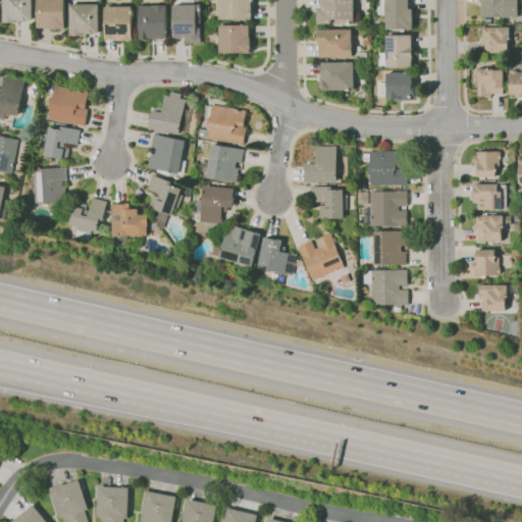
[(13,23),(13,22),(4,22),(3,0),(33,0),(33,20),(30,20),(21,20),(19,20),(19,23),(13,23)]
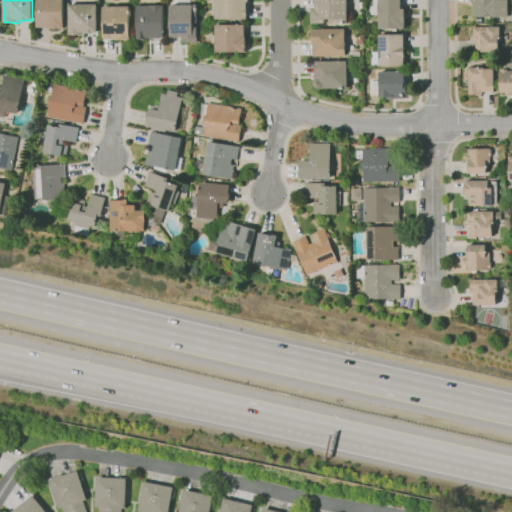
[(60,29),(52,29),(52,28),(48,28),(48,27),(37,28),(37,0),(64,0),(64,1),(67,1),(67,18),(64,18),(64,23),(65,23),(65,28),(60,28),(60,29)]
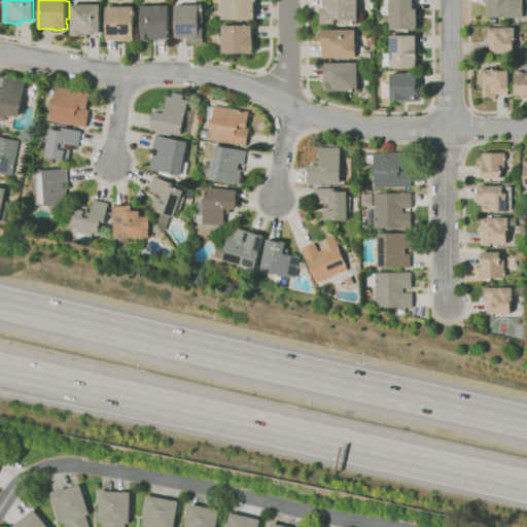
[(204,43),(188,43),(188,38),(176,38),(176,4),(181,4),(181,0),(197,0),(197,4),(203,4),(204,43)]
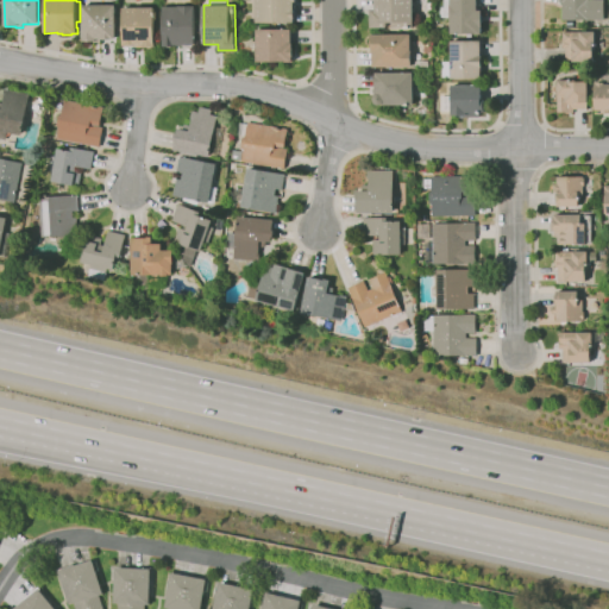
[(294,23),(256,23),(256,0),(296,0),(296,2),(294,2),(294,23)]
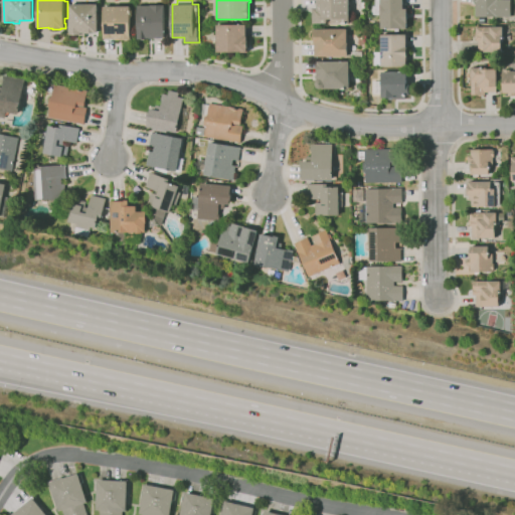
[(327,23),(313,23),(313,7),(318,7),(318,0),(349,0),(350,22),(332,23),(332,19),(327,19),(327,23)]
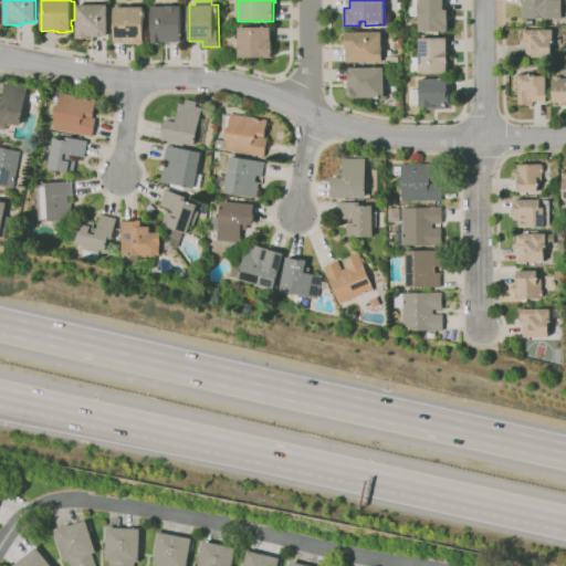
[(448,32),(443,32),(443,31),(419,31),(418,0),(444,0),(444,10),(448,10),(448,32)]
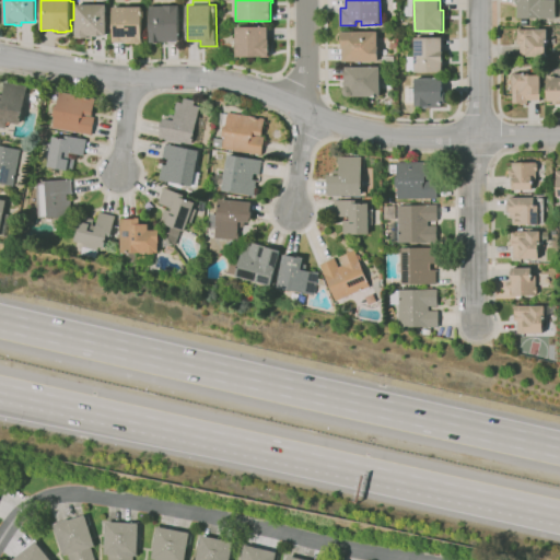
[(556,0),(556,19),(517,19),(517,2),(514,2),(514,0),(556,0)]
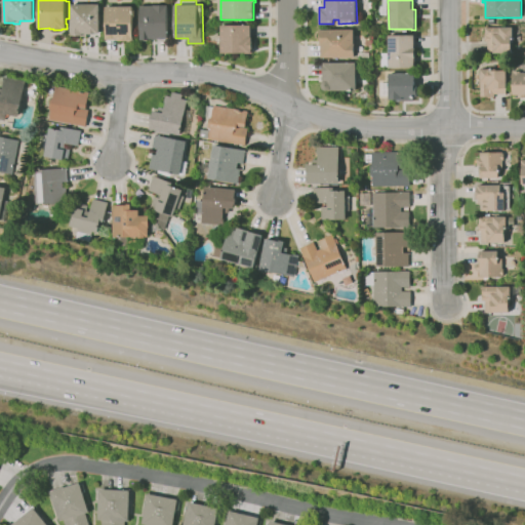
[(81,37),(80,36),(71,36),(71,4),(99,4),(101,33),(95,33),(95,34),(89,34),(89,33),(87,33),(87,37),(81,37)]
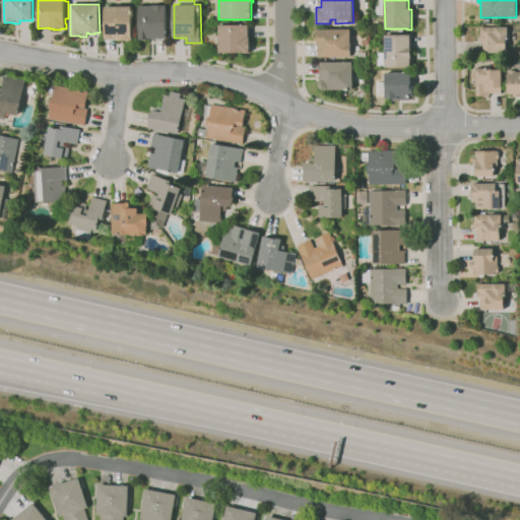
[(148,40),(139,40),(139,37),(140,37),(139,6),(152,5),(167,5),(167,38),(165,38),(165,39),(159,39),(159,38),(155,38),(155,39),(148,39),(148,40)]
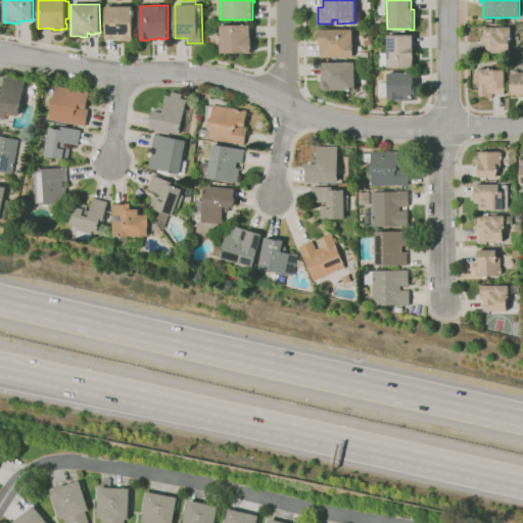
[(133,40),(124,40),(124,39),(109,39),(106,39),(105,6),(133,6),(133,40)]
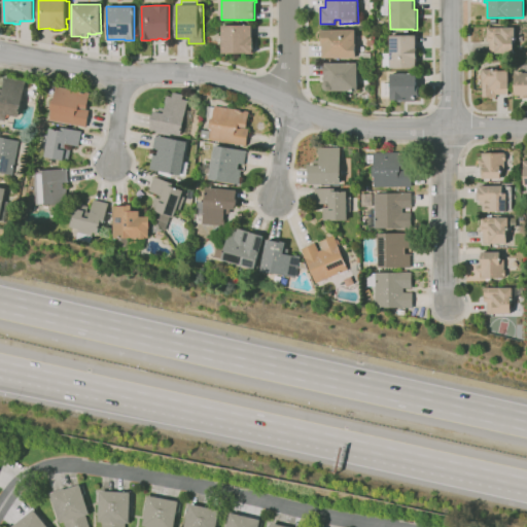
[(209,35),(209,26),(218,25),(219,35),(209,35)]
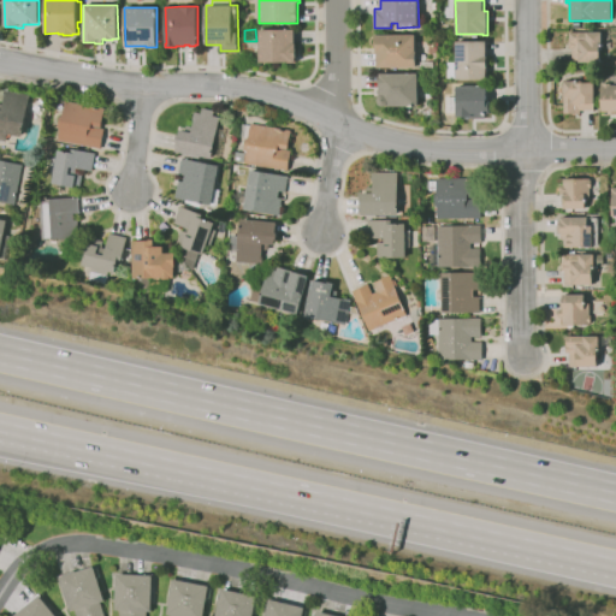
[(296,63),(288,63),(288,61),(260,63),(260,30),(295,29),(295,43),(296,43),(296,63)]
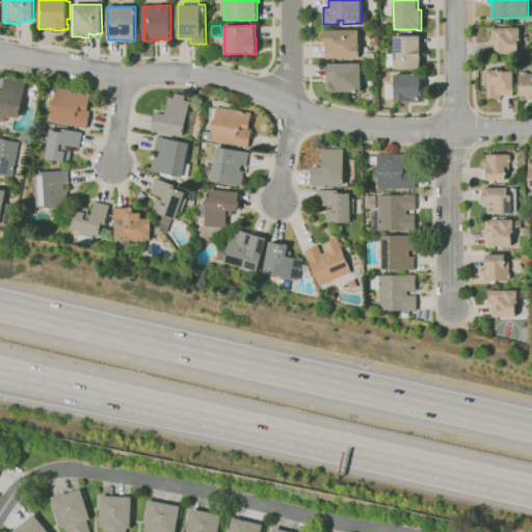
[(501,54),(495,54),(495,42),(490,42),(490,35),(493,35),(493,27),(520,27),(520,37),(521,37),(521,40),(519,40),(519,44),(520,44),(520,47),(519,47),(519,54),(501,54)]
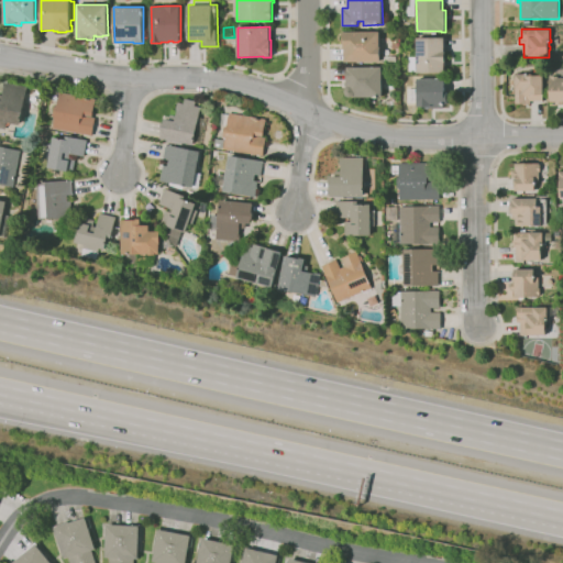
[(381,62),(345,62),(345,50),(344,50),(344,43),(343,43),(343,31),(379,31),(379,46),(381,46),(381,62)]
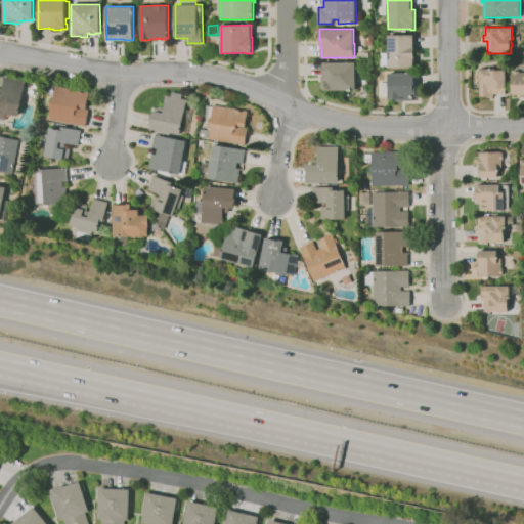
[(415,68),(389,68),(388,66),(381,67),(381,53),(388,53),(388,35),(413,35),(415,68)]
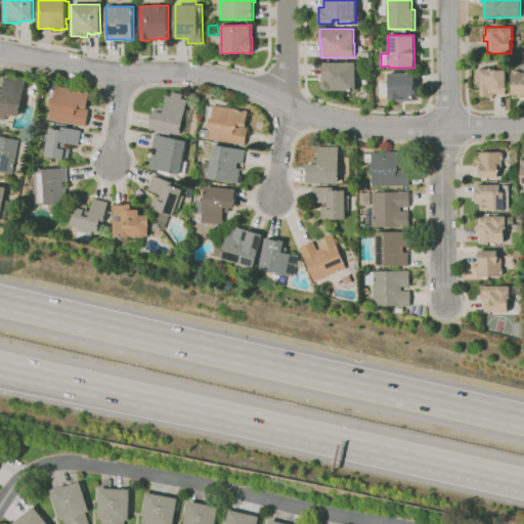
[(356,90),(329,91),(329,89),(326,90),(324,89),(322,89),(321,86),(321,84),(322,82),(323,80),(323,75),(322,74),(322,66),(323,66),(323,61),(355,61),(356,90)]
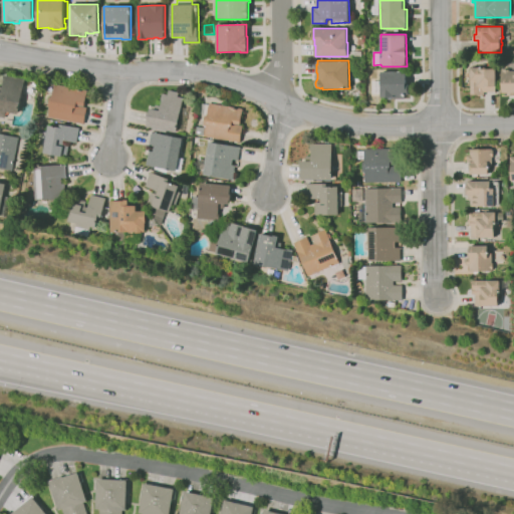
[(513,95),(508,95),(508,93),(502,93),(502,70),(503,70),(503,69),(508,69),(508,68),(509,64),(513,64),(513,95)]
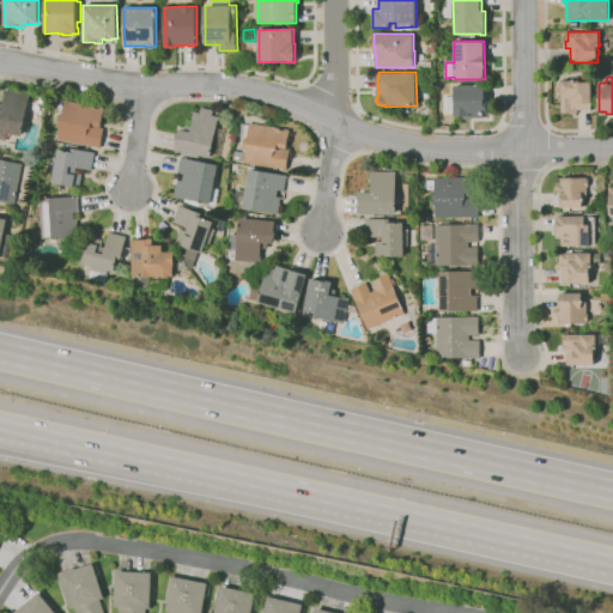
[(577,114),(570,114),(562,113),(562,80),(575,80),(575,82),(592,82),(592,110),(577,110),(577,114)]
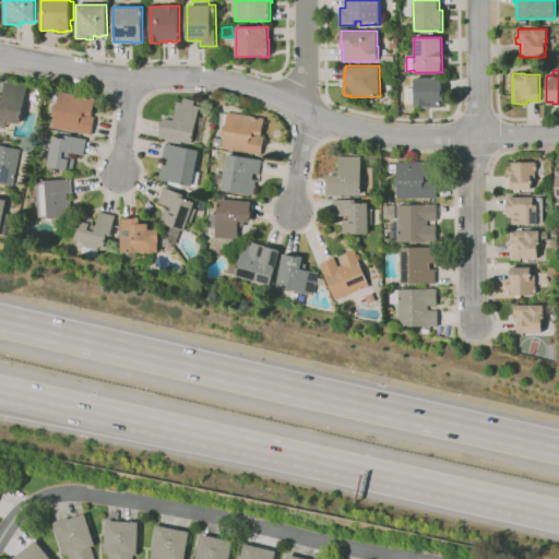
[(444,106),(414,106),(414,102),(405,102),(405,88),(415,88),(415,78),(442,78),(442,93),(444,93),(444,106)]
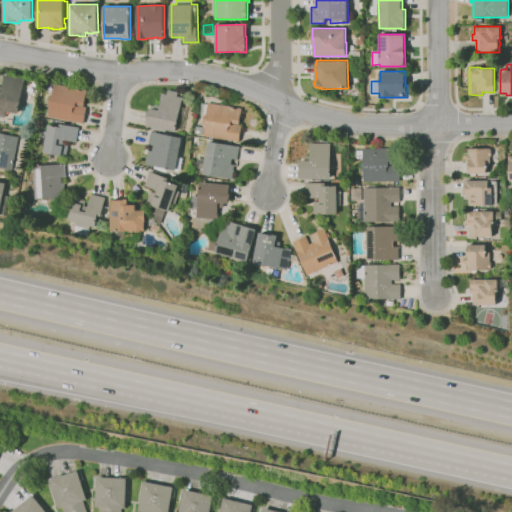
[(5,118),(0,116),(0,86),(3,87),(4,78),(3,78),(4,74),(25,79),(25,81),(18,114),(15,113),(15,114),(6,112),(5,118)]
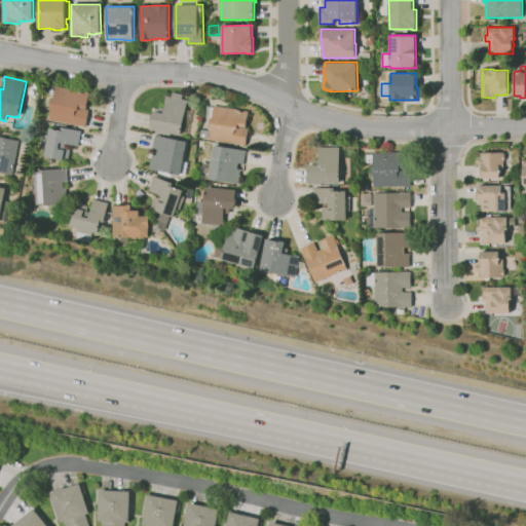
[(86,127),(49,120),(51,110),(50,109),(51,99),(53,100),(55,86),(89,92),(86,109),(78,107),(78,108),(89,110),(86,127)]
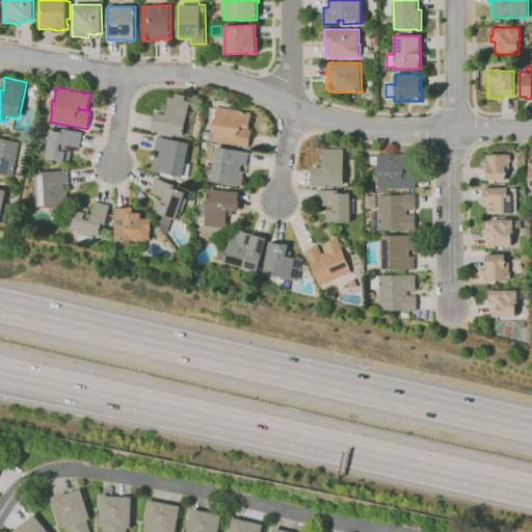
[(32,106),(24,105),(26,94),(34,95),(32,106)]
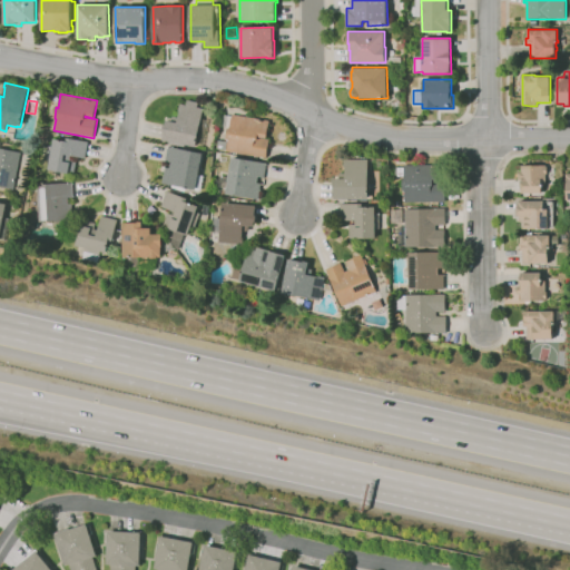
[(203,148),(185,145),(184,147),(169,144),(169,141),(163,140),(165,131),(163,131),(165,124),(166,125),(167,120),(172,121),(173,116),(178,117),(180,109),(179,109),(180,104),(186,105),(187,100),(198,102),(197,107),(205,109),(202,118),(209,120),(203,148)]
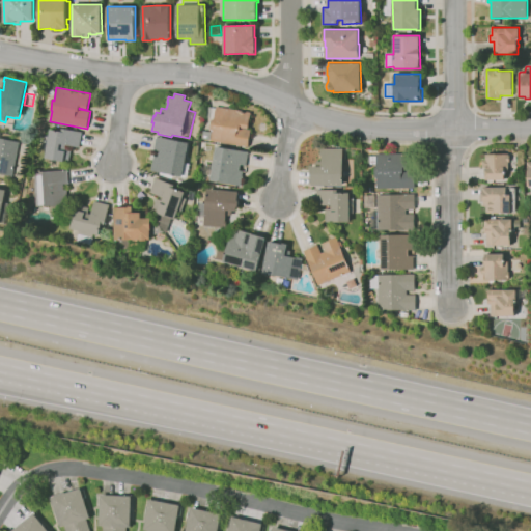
[(248,146),(202,139),(203,131),(213,132),(213,130),(211,130),(213,118),(207,117),(207,116),(204,115),(205,107),(208,108),(208,107),(216,108),(217,107),(251,112),(249,129),(241,128),(241,129),(251,130),(248,146)]
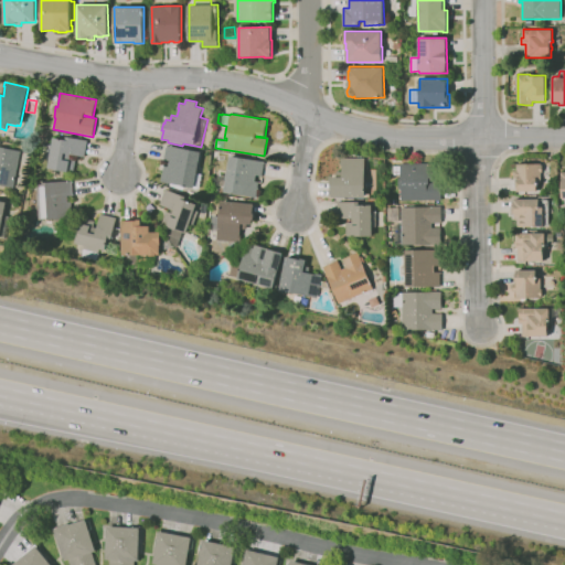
[(73,173),(48,169),(49,159),(45,158),(48,142),(52,144),(53,137),(65,140),(66,137),(87,140),(84,157),(71,155),(70,158),(75,159),(73,173)]
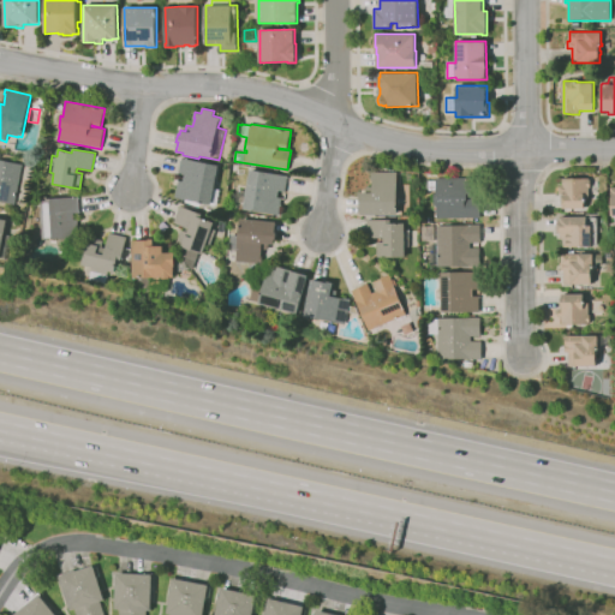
[(216,206),(174,197),(178,180),(184,181),(185,174),(179,173),(181,157),(219,165),(214,189),(220,190),(216,206)]
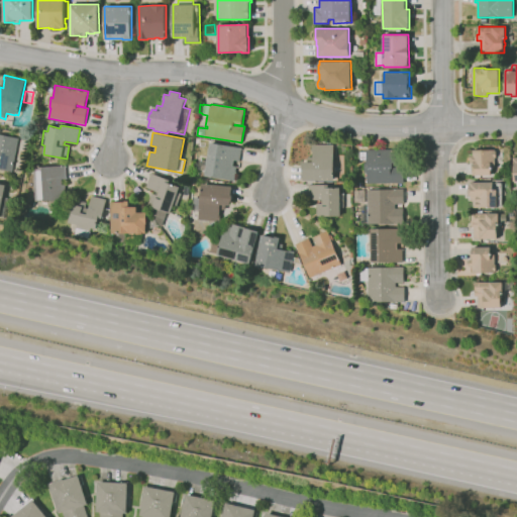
[(12,172),(0,169),(0,133),(18,138),(12,172)]
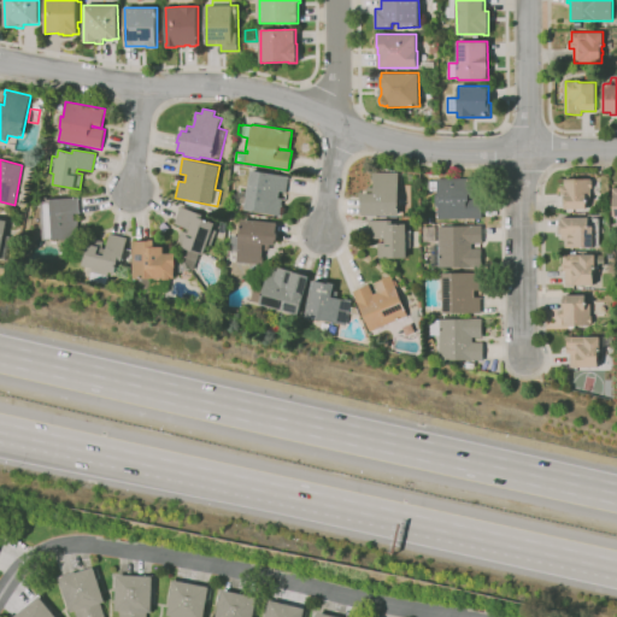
[(280,216),(245,210),(245,204),(230,201),(231,193),(240,194),(241,191),(247,192),(251,170),(288,176),(286,192),(280,192),(278,198),(282,198),(280,216)]
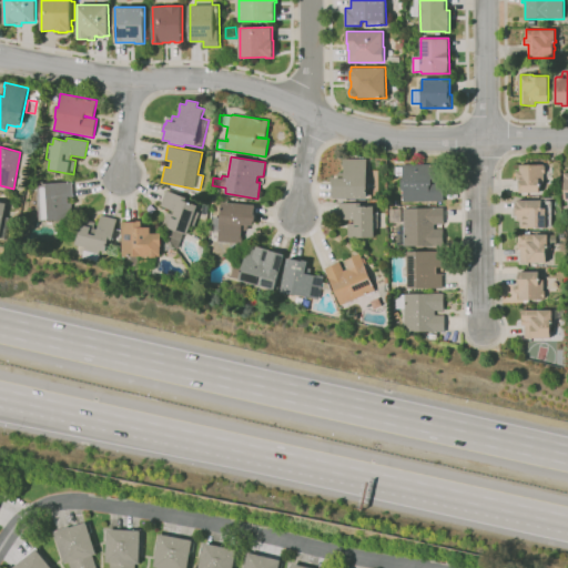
[(333,199),(333,184),(332,184),(332,178),(338,178),(338,173),(345,173),(344,165),(343,165),(343,159),(367,159),(368,198),(333,199)]
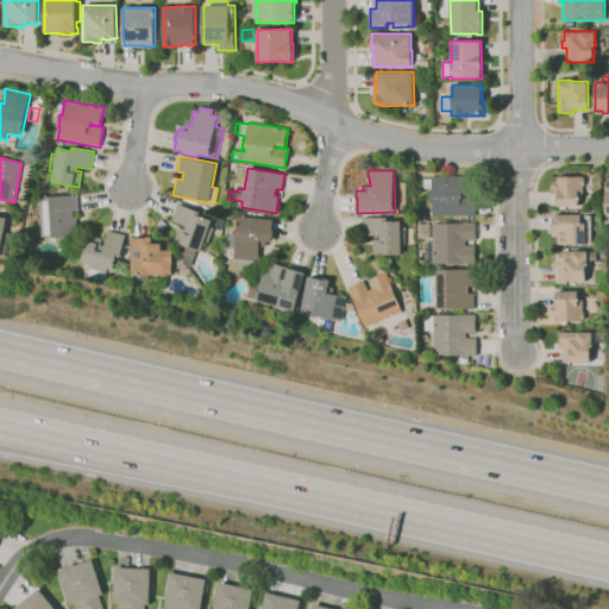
[(476,215),(433,217),(432,203),(431,203),(431,192),(432,192),(432,189),(422,189),(422,179),(432,179),(432,176),(473,176),(475,195),(463,195),(463,196),(476,196),(476,215)]
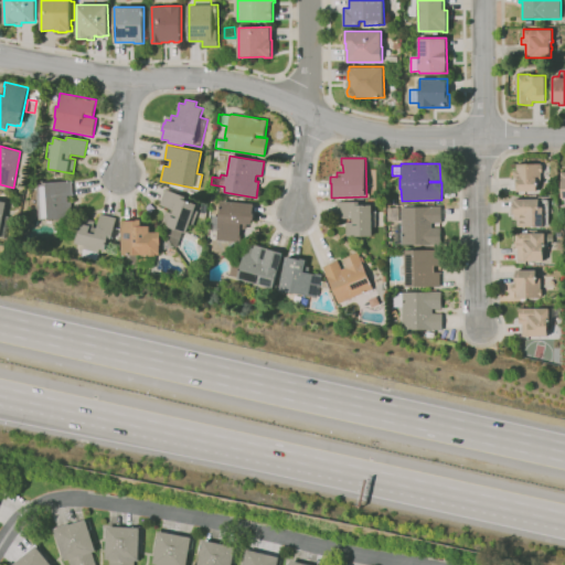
[(537,192),(518,191),(518,189),(516,189),(516,180),(518,180),(518,179),(513,179),(513,170),(516,170),(516,163),(540,163),(540,166),(543,166),(543,172),(541,172),(541,187),(537,187),(537,192)]
